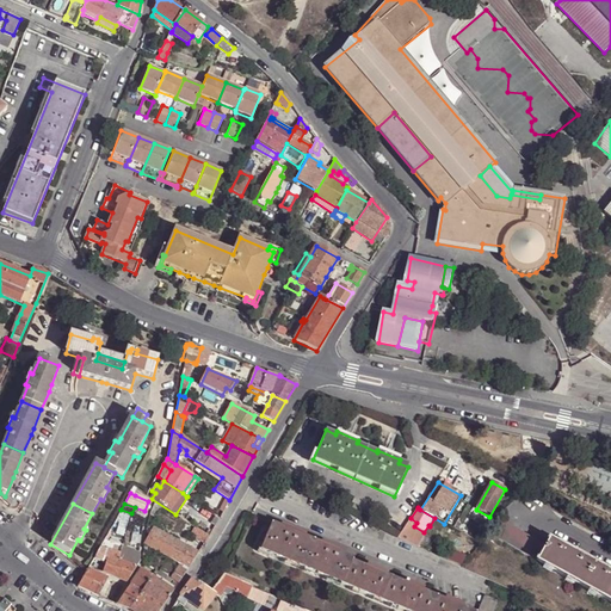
[(216,526),(220,518),(204,508),(199,516),(216,526)]
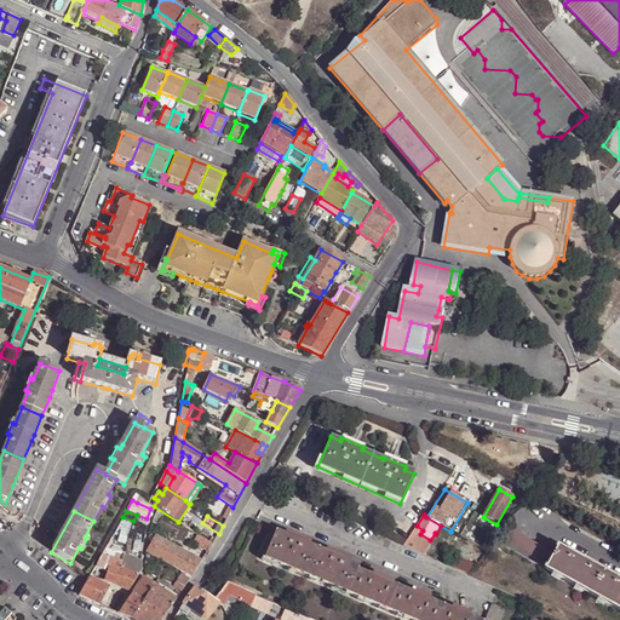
[(403,546),(424,557),(432,540),(430,540),(420,534),(423,530),(417,526),(403,546)]
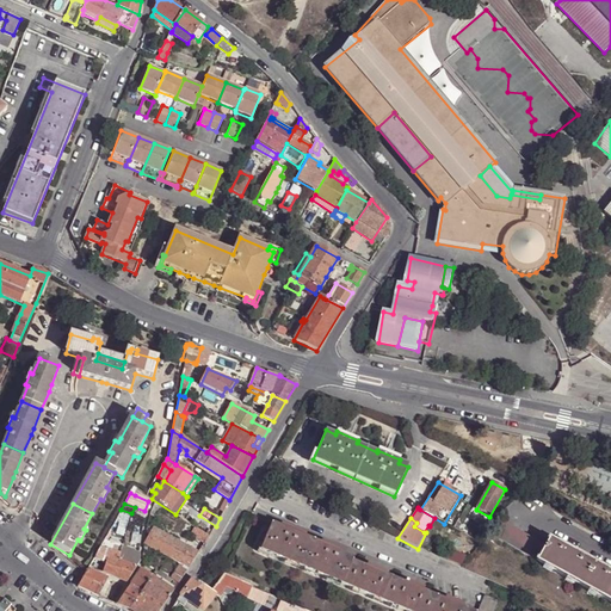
[(499,519),(491,535),(610,600),(610,574),(556,544),(549,541),(547,545),(499,519)]
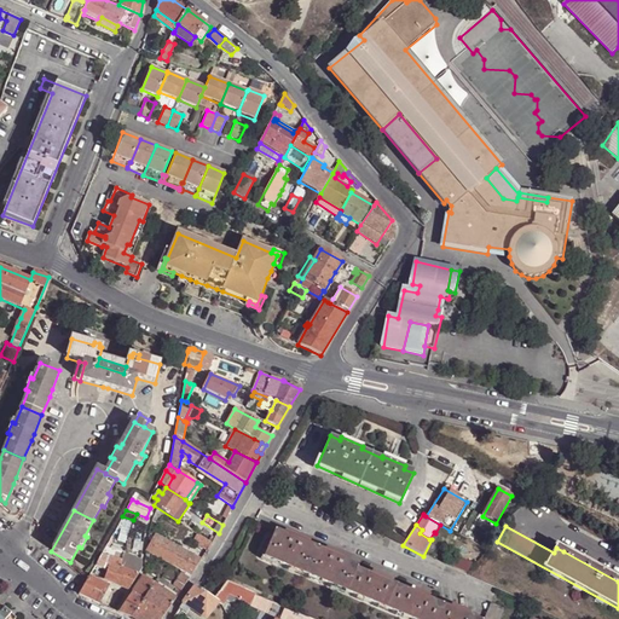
[(209,549),(212,545),(189,530),(186,534),(196,542),(209,549)]
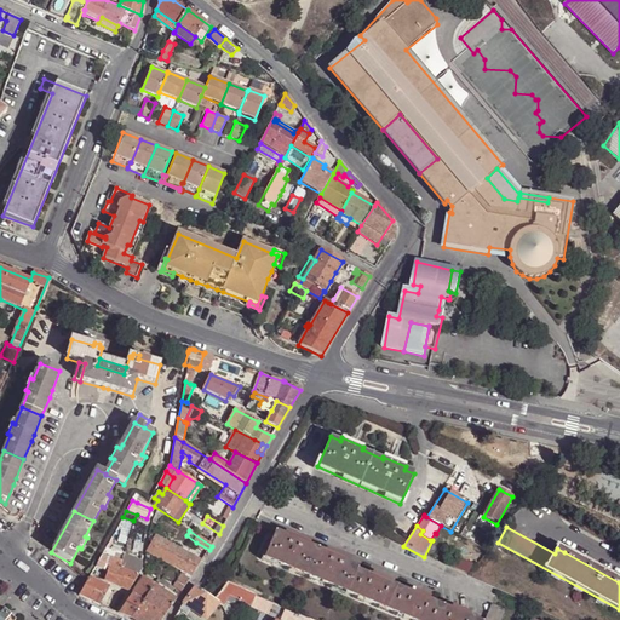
[(348,595),(359,570),(360,566),(351,562),(326,551),(310,545),(285,534),(276,530),(264,558),(348,595)]
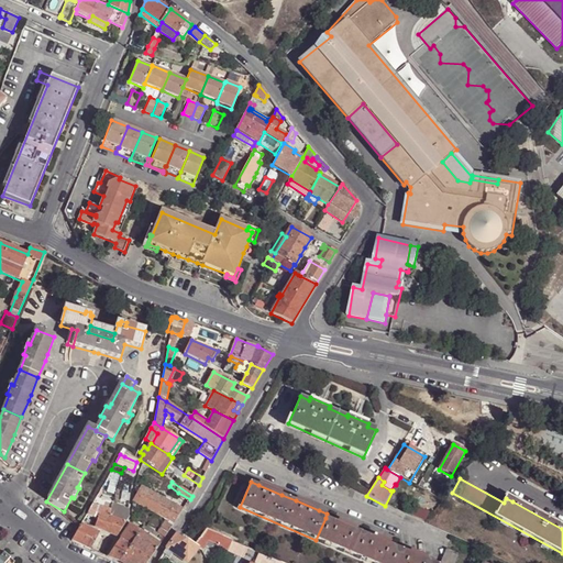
[(260,483),(258,485),(282,495),(283,493),(260,483)]
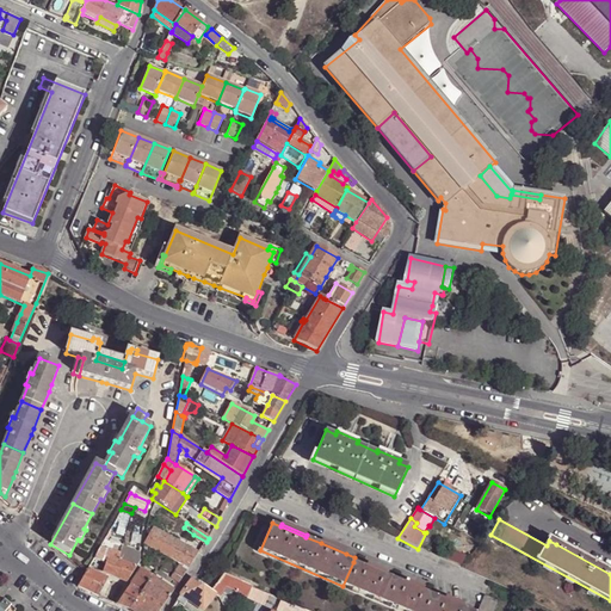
[(178,584),(199,553),(153,528),(144,544),(144,549),(147,550),(149,547),(181,565),(172,578),(171,579),(178,584)]
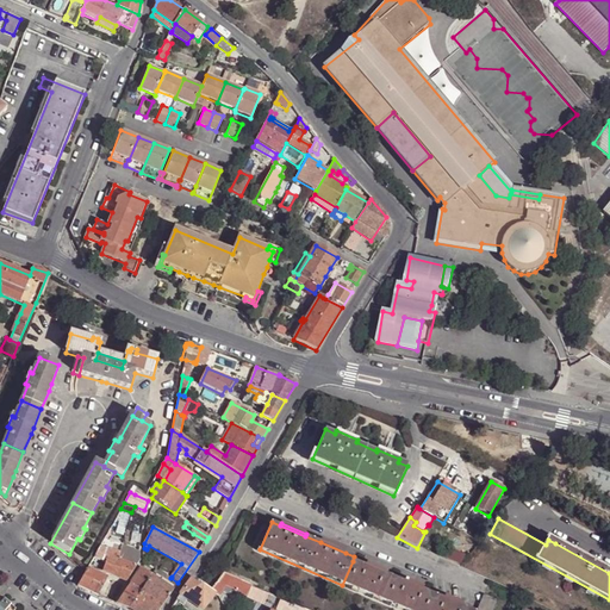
[(104,539),(94,558),(107,561),(104,571),(126,582),(141,559),(139,553),(125,548),(126,545),(104,539)]
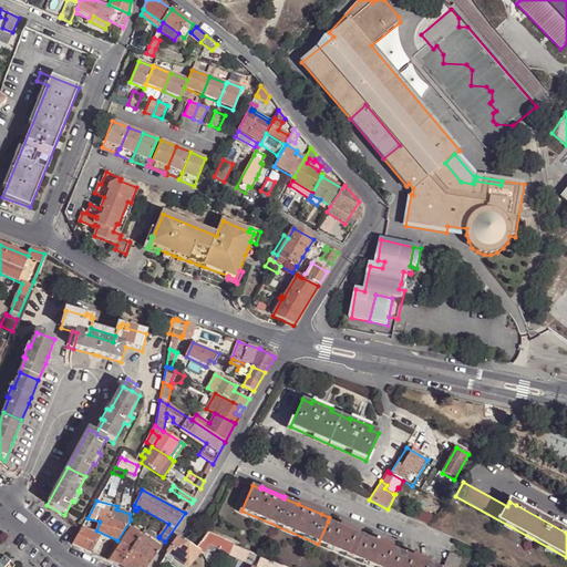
[(298,504),(321,514),(322,512),(299,502),(298,504)]
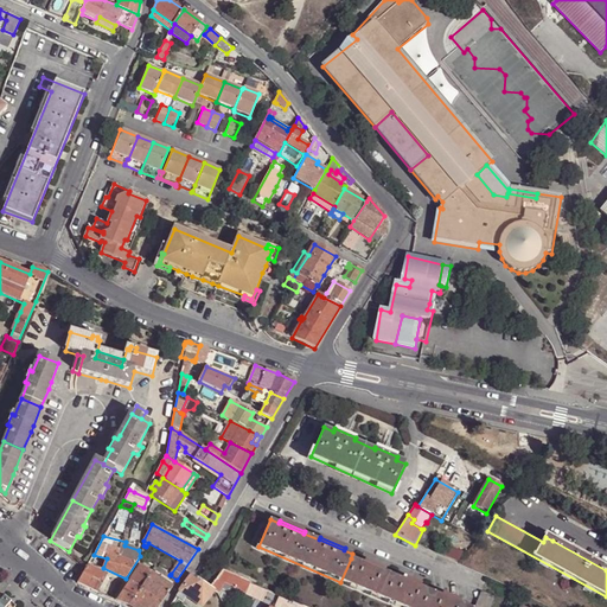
[(606,566),(555,537),(553,541),(606,570),(606,566)]
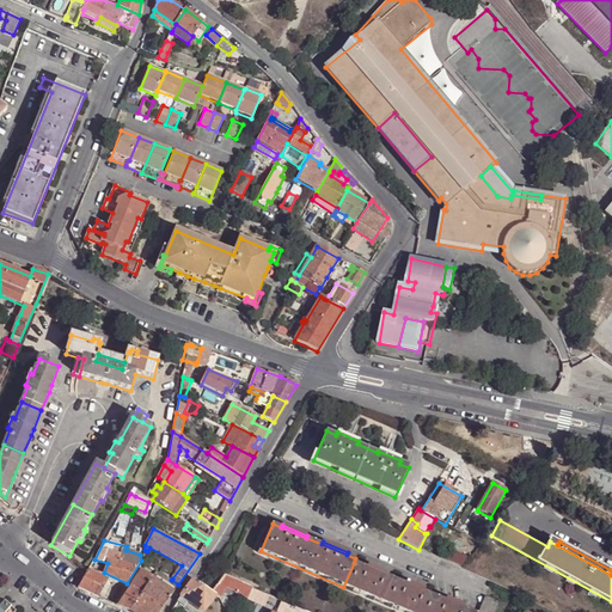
[(367,569),(354,563),(343,587),(403,611),(469,611),(464,610),(445,601),(424,593),(407,585),(385,576),(367,569)]
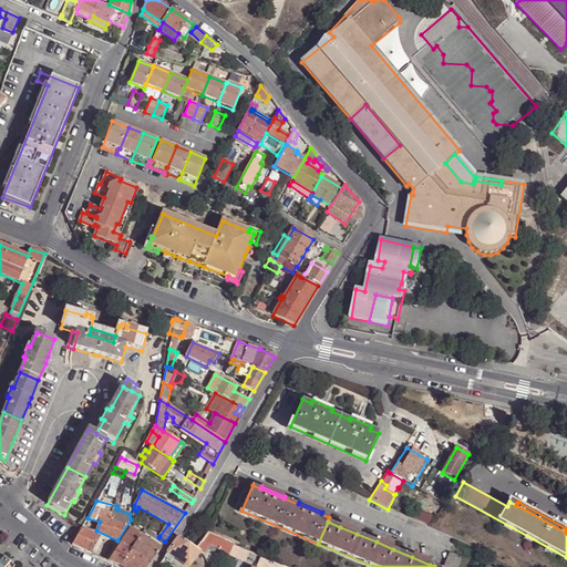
[(341,524),(340,527),(357,534),(358,531),(341,524)]
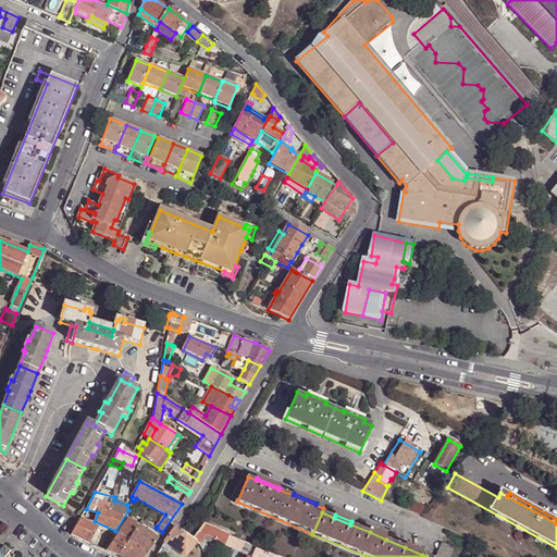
[(120,556),(145,556),(158,539),(148,532),(149,529),(150,529),(153,525),(143,519),(140,523),(145,527),(144,529),(128,519),(107,552),(119,556),(120,556)]
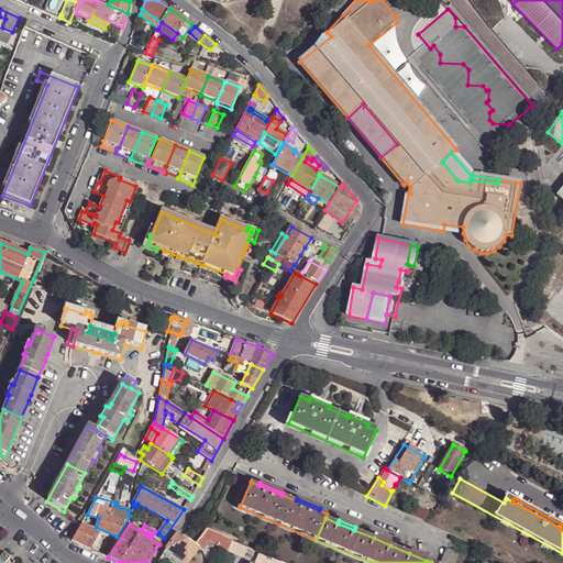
[(90,550),(90,549),(98,534),(80,526),(78,530),(72,541),(90,550)]
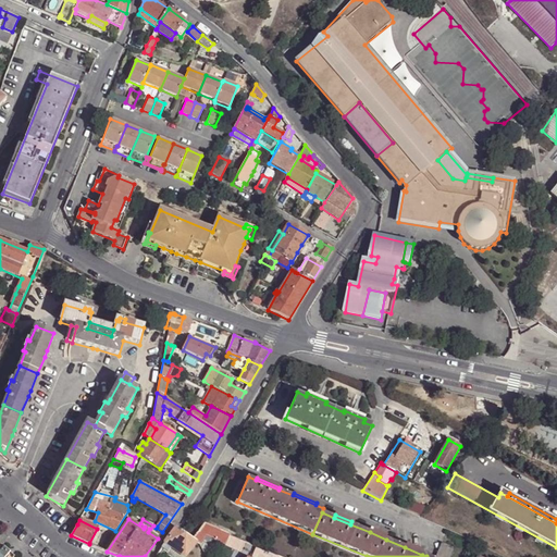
[(205,523),(194,540),(196,542),(201,545),(203,543),(205,540),(208,535),(215,539),(219,530),(205,523)]
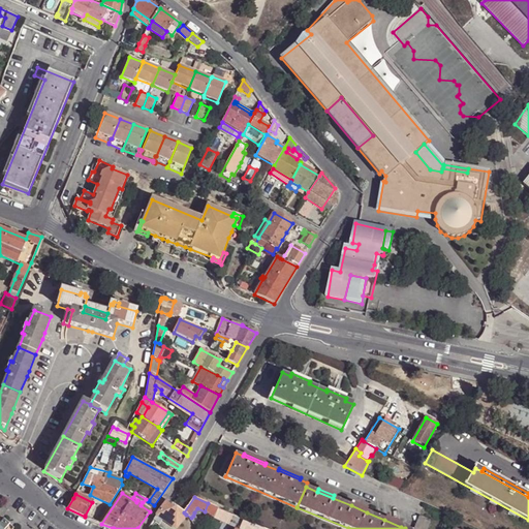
[(150,511),(154,505),(148,501),(149,500),(146,499),(143,502),(142,502),(141,505),(150,511)]
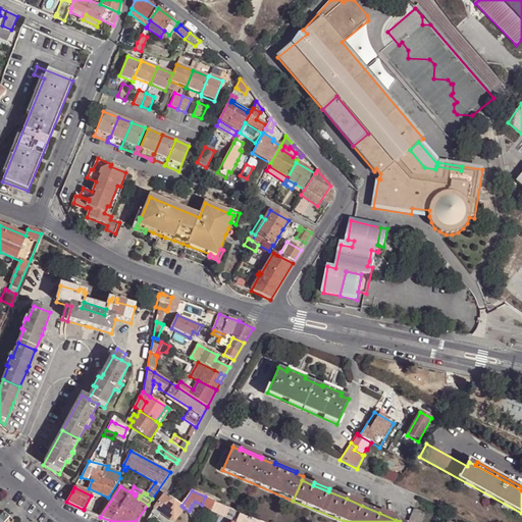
[(181,506),(172,500),(164,494),(154,509),(160,513),(172,521),(184,508),(181,506)]
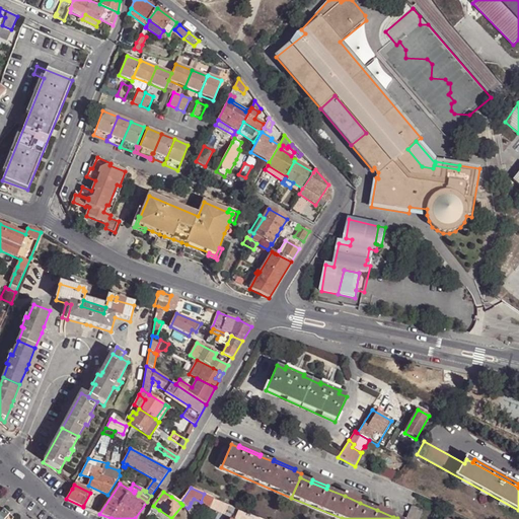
[(213,498),(204,494),(201,502),(210,505),(213,498)]
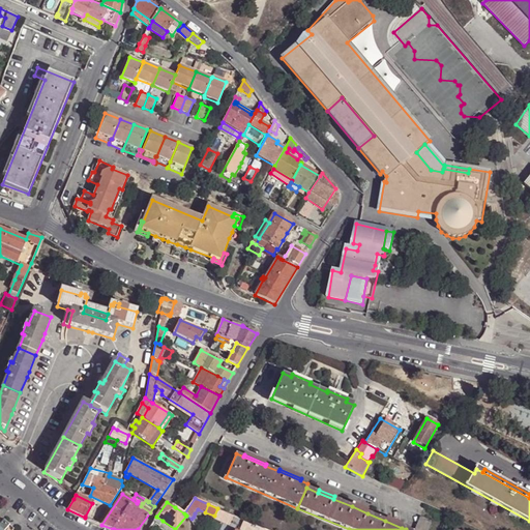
[(353,504),(352,506),(367,513),(369,510),(353,504)]
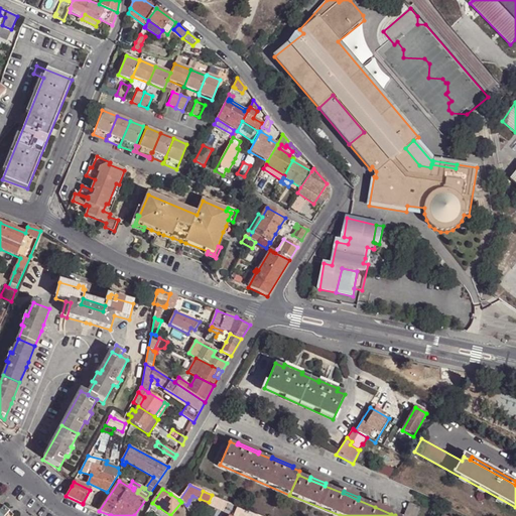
[(197,506),(200,499),(192,496),(189,500),(188,503),(197,506)]
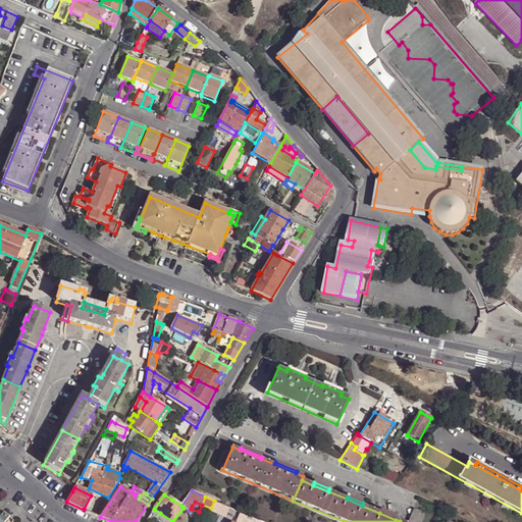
[(154,509),(150,514),(156,518),(160,513),(154,509)]
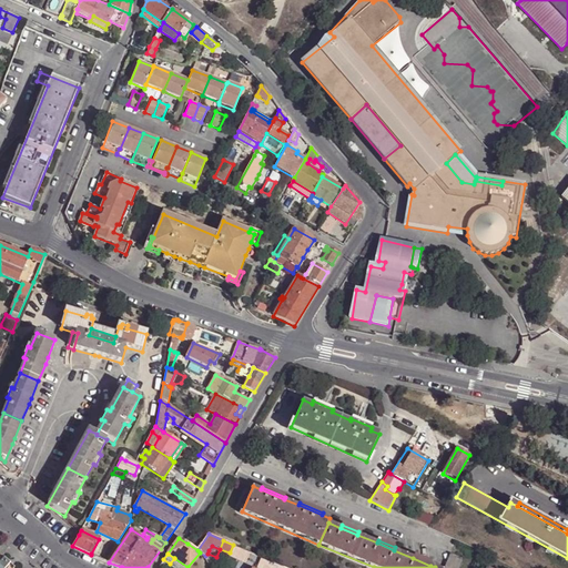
[(211,567),(216,557),(208,554),(205,556),(211,567)]
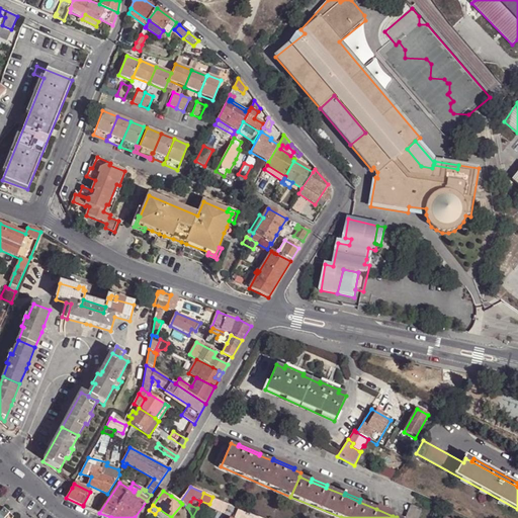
[(405,517),(418,517),(422,510),(412,505),(405,517)]
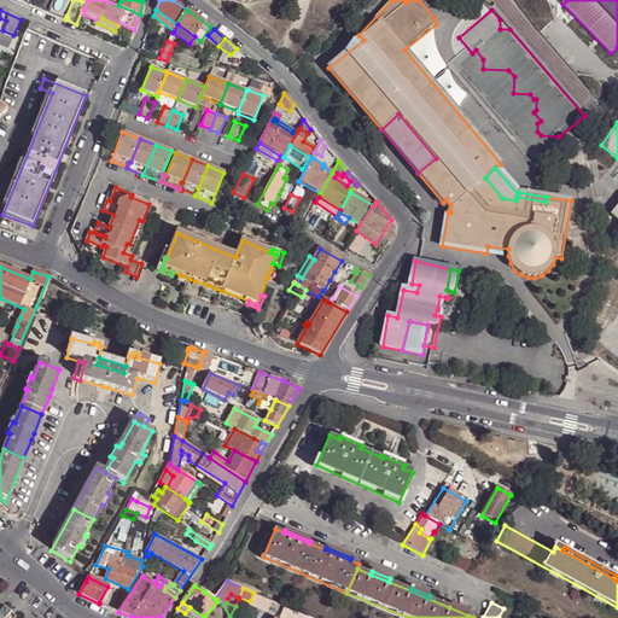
[(450,605),(449,607),(468,616),(470,612),(450,605)]
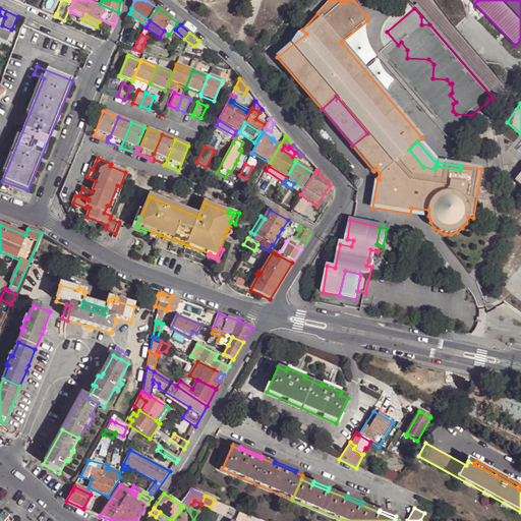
[(161,520),(172,520),(160,512),(156,517),(161,520)]
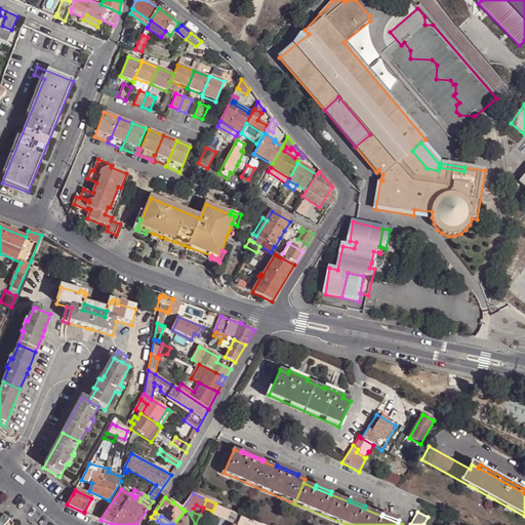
[(250,524),(252,524),(255,520),(245,516),(243,522),(250,524)]
